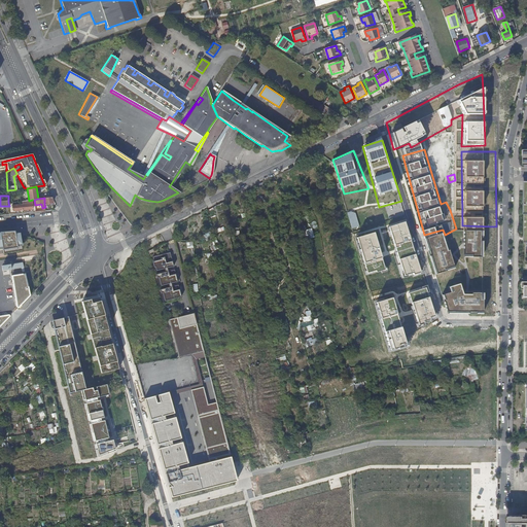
[(33,209),(32,200),(29,201),(23,201),(23,205),(22,205),(23,210),(33,209)]
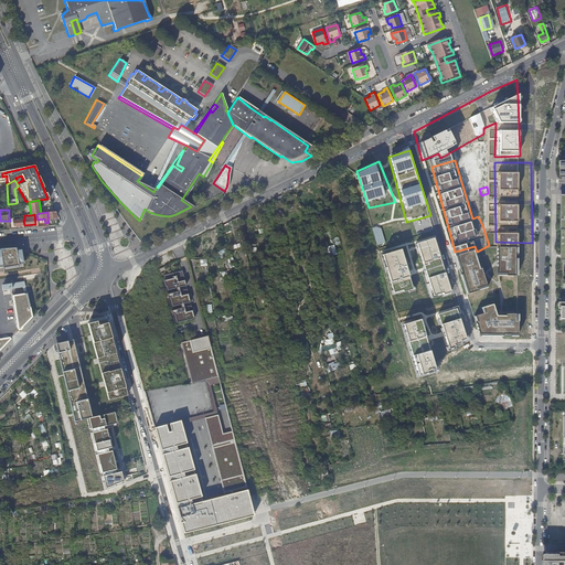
[(105,221),(109,234),(118,231),(119,237),(123,236),(118,223),(117,224),(115,217),(105,221)]
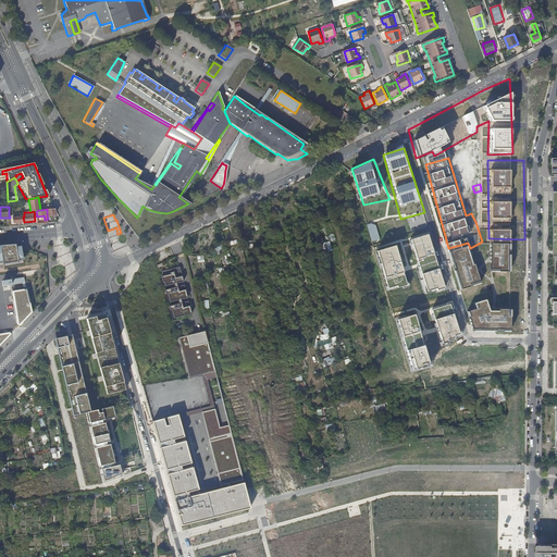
[(425,229),(423,223),(426,222),(424,215),(406,222),(410,234),(425,229)]
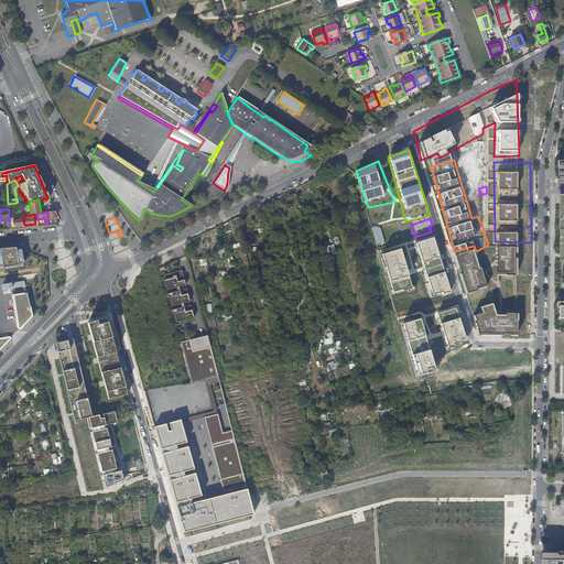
[(329,246),(335,269),(346,266),(338,237),(332,238),(334,245),(329,246)]
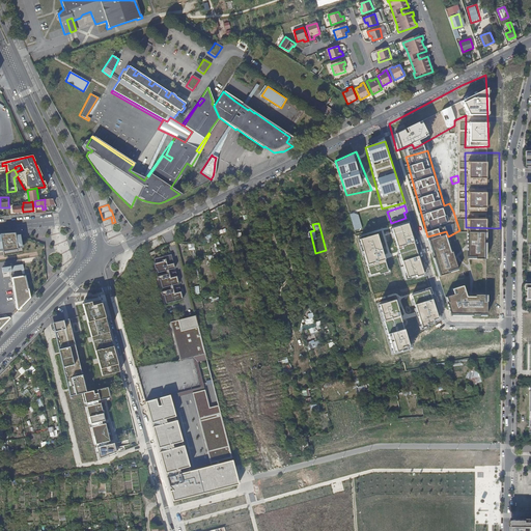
[(483,230),(468,230),(468,256),(483,256),(483,230)]
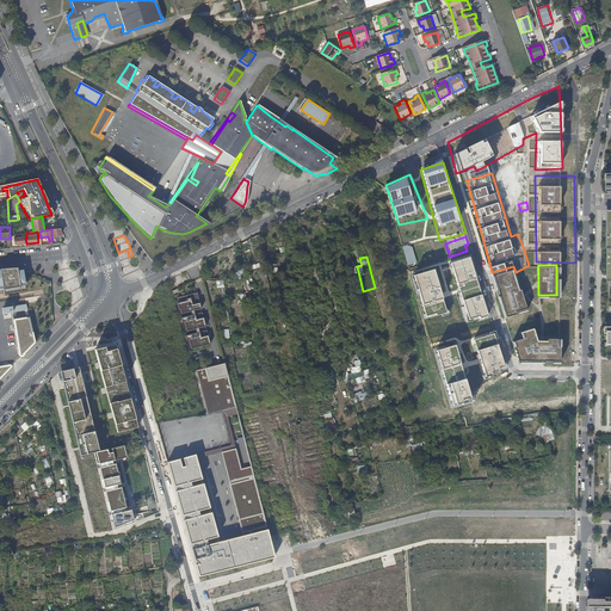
[(513,266),(492,272),(505,314),(526,308),(519,287),(513,266)]
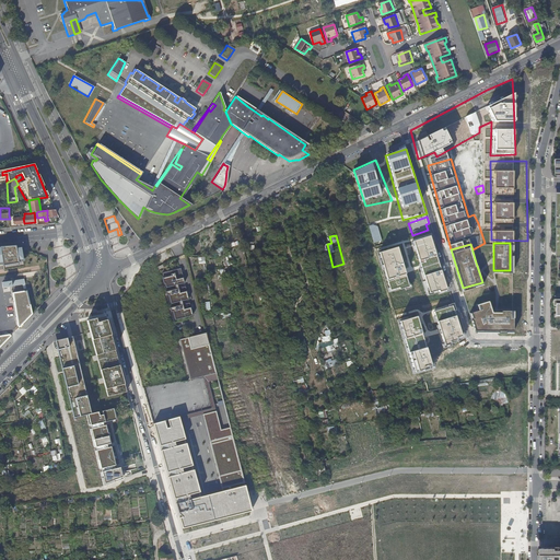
[(15,245),(0,246),(0,263),(0,264),(3,267),(19,264),(18,260),(24,259),(22,247),(15,245)]
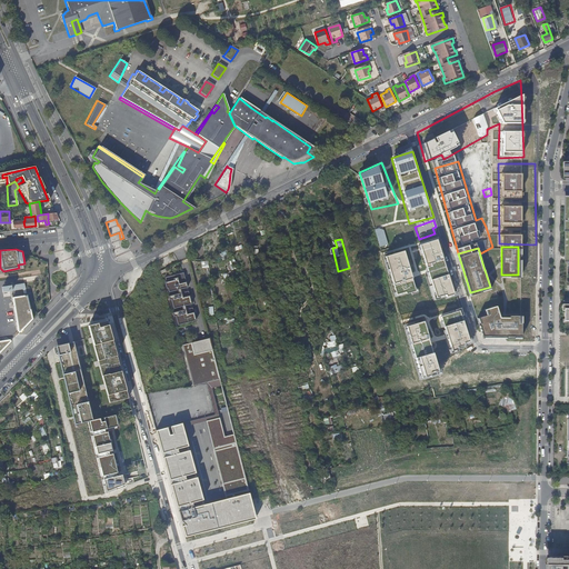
[(185,272),(166,278),(169,292),(188,288),(185,272)]
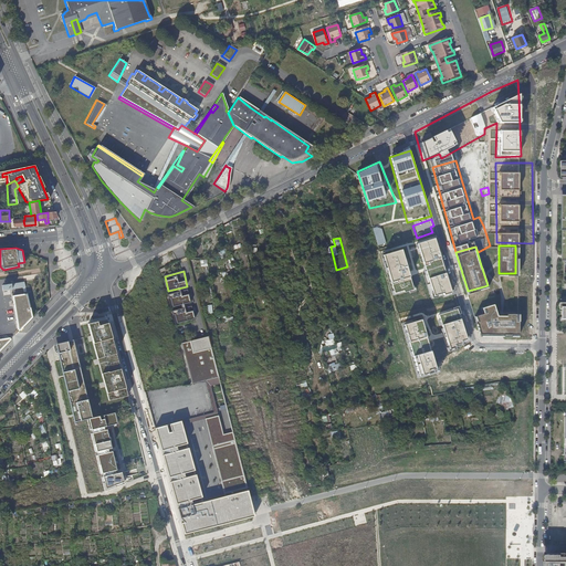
[(188,290),(168,294),(169,299),(170,297),(173,307),(191,303),(188,290)]
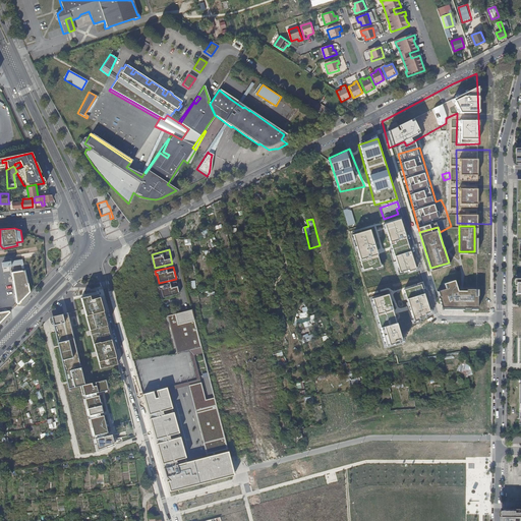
[(26,271),(11,274),(16,303),(18,304),(30,292),(26,271)]
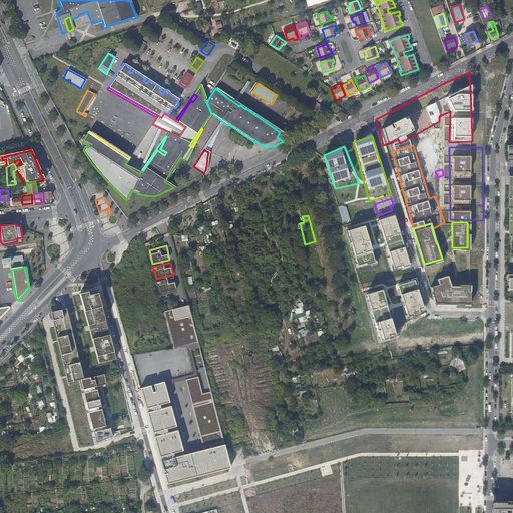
[(438,282),(430,284),(435,299),(469,300),(468,290),(466,289),(466,283),(458,283),(458,284),(449,284),(446,273),(436,277),(438,282)]
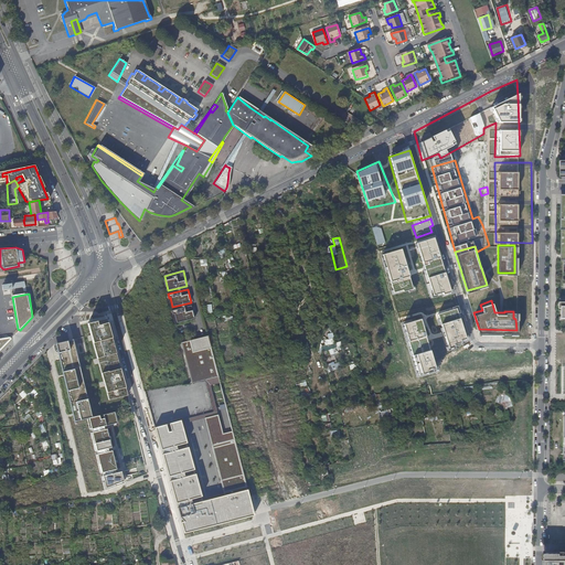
[(191,306),(172,310),(173,315),(174,315),(177,323),(194,319),(191,306)]
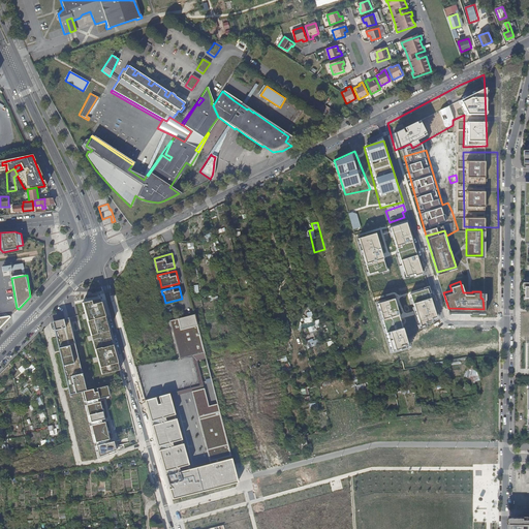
[(82,300),(102,375),(124,370),(104,294),(82,300)]
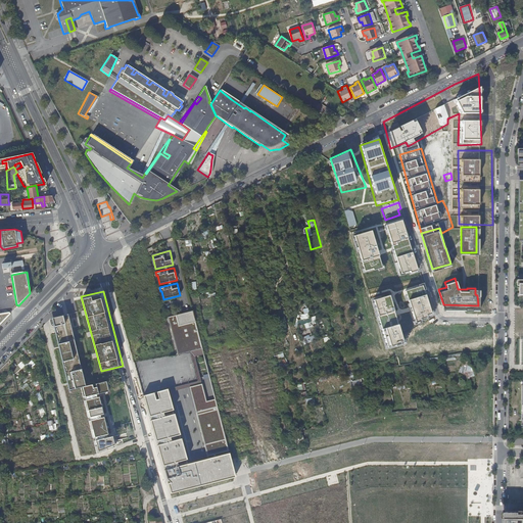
[(194,311),(169,317),(178,351),(191,348),(193,354),(204,351),(194,311)]
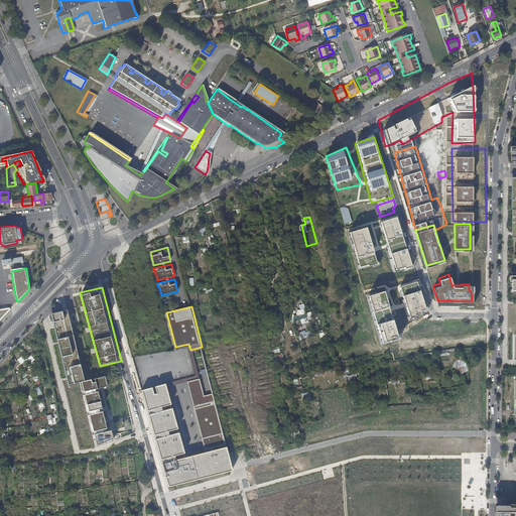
[(0,319),(10,309),(9,307),(0,308),(0,319)]
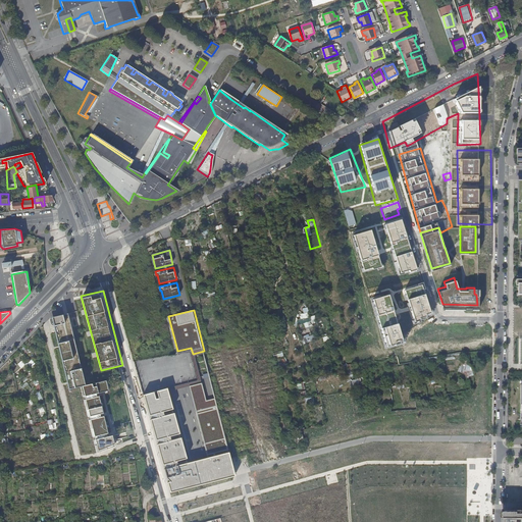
[(76,311),(52,317),(68,389),(81,386),(83,397),(108,390),(106,380),(94,383),(76,311)]
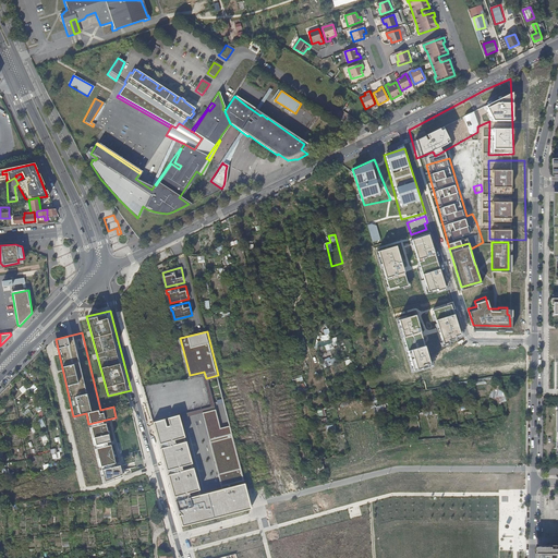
[(338,343),(337,338),(331,339),(330,334),(320,337),(322,340),(316,342),(317,348),(326,346),(327,351),(335,349),(334,344),(338,343)]
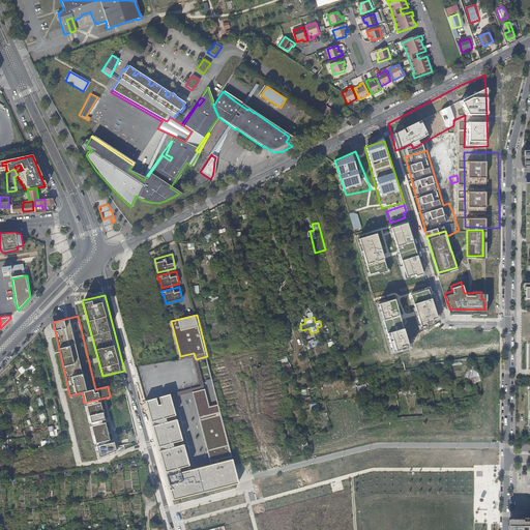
[(320,346),(318,340),(306,343),(307,349),(320,346)]
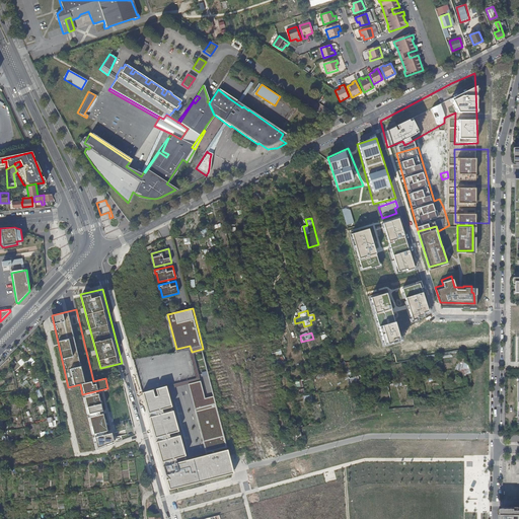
[(458,359),(458,374),(470,375),(470,359),(458,359)]
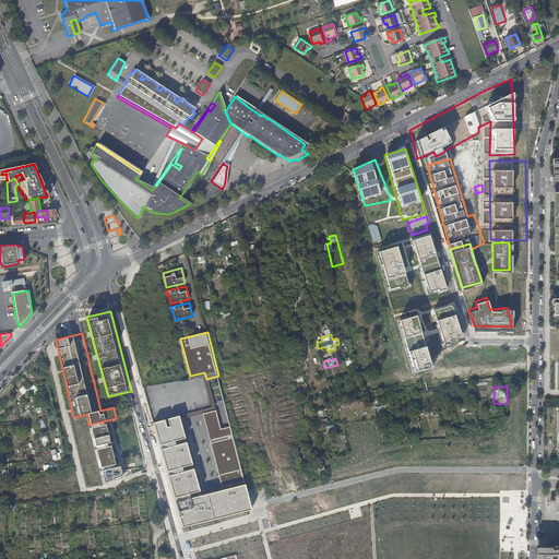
[(177,416),(154,423),(183,526),(233,513),(251,509),(234,435),(210,440),(223,490),(200,495),(177,416)]
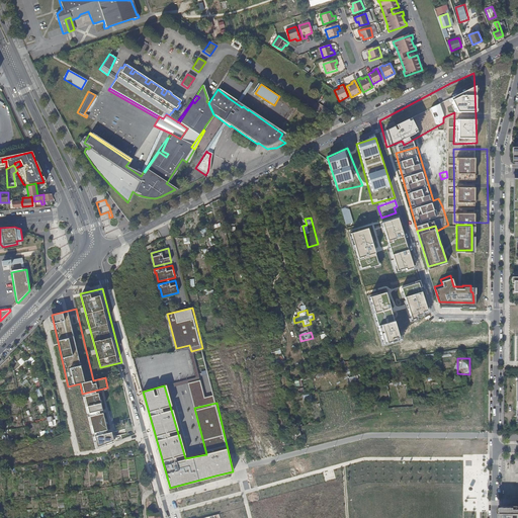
[(98,394),(83,397),(87,414),(102,410),(98,394)]
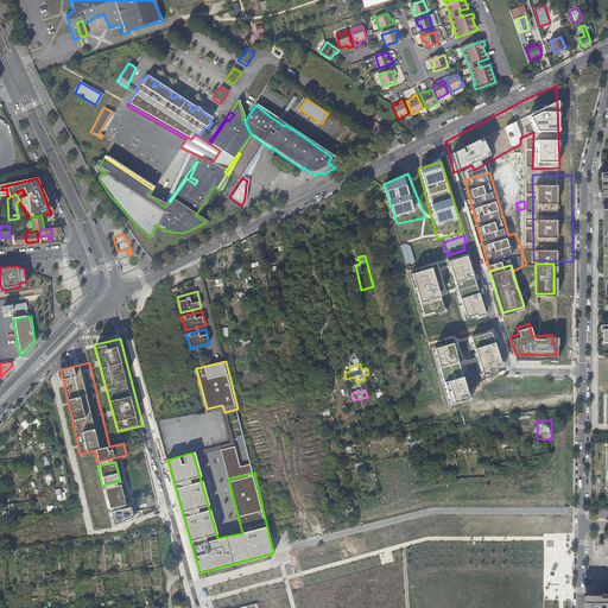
[(65,475),(46,475),(46,480),(55,480),(55,485),(65,485),(65,475)]
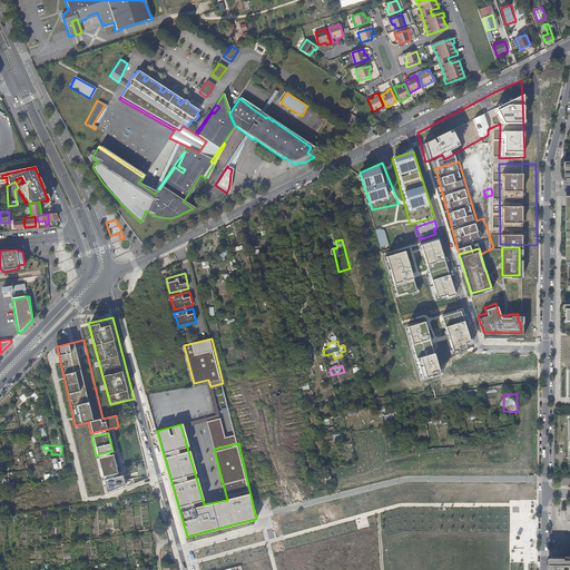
[(112,454),(96,459),(100,477),(117,473),(112,454)]
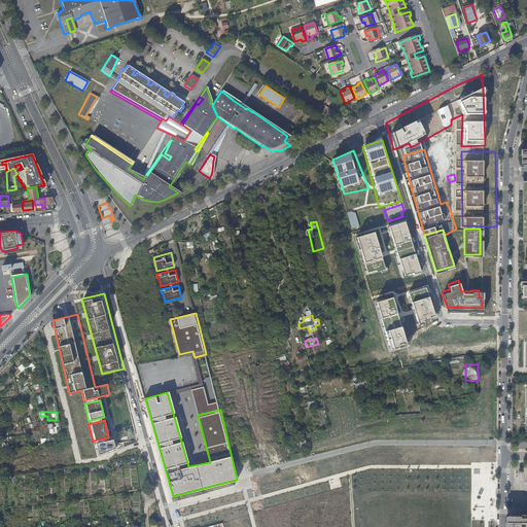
[(48,424),(49,433),(60,432),(59,427),(60,427),(59,423),(48,424)]
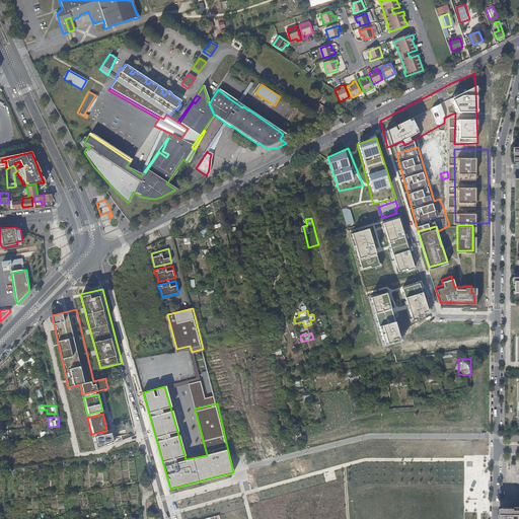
[(116,432),(92,438),(95,450),(119,442),(116,432)]
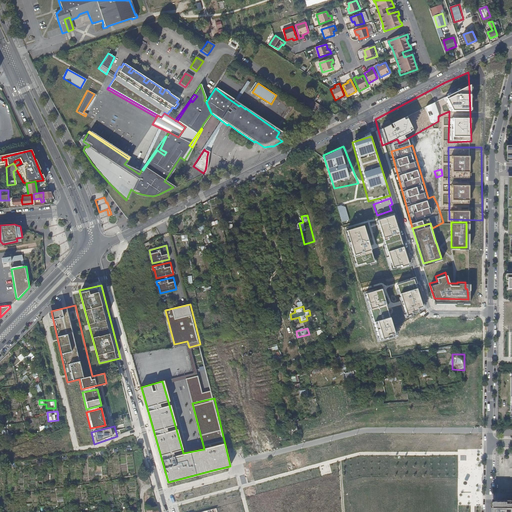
[(511,511),(511,501),(496,501),(495,511),(511,511)]
